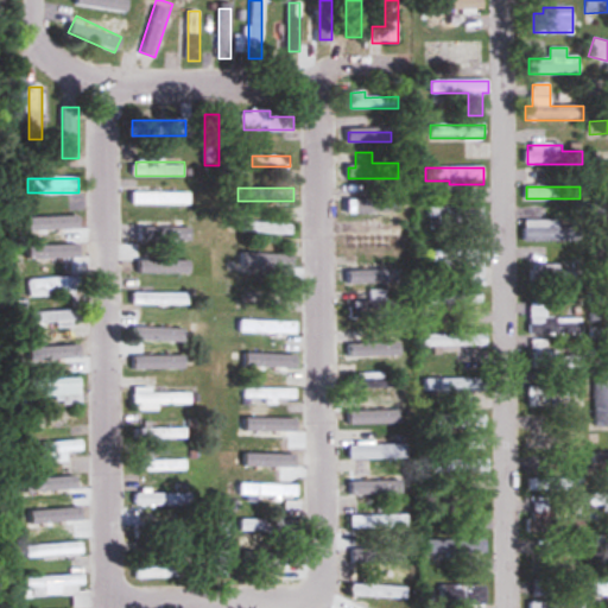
[(133,206),(190,206),(190,192),(133,192),(133,206)]
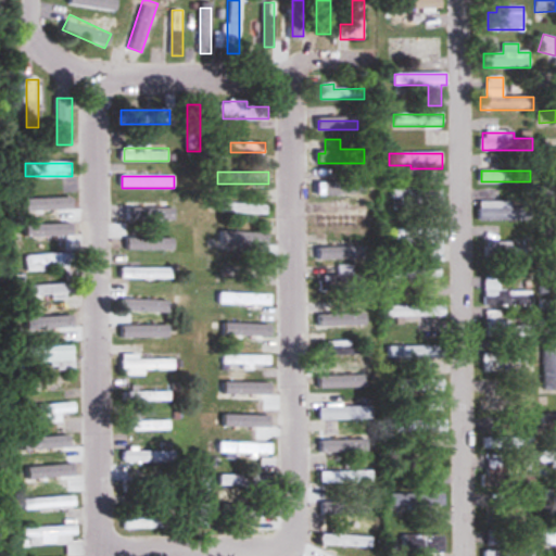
[(363,194),(363,178),(319,178),(319,194),(363,194)]
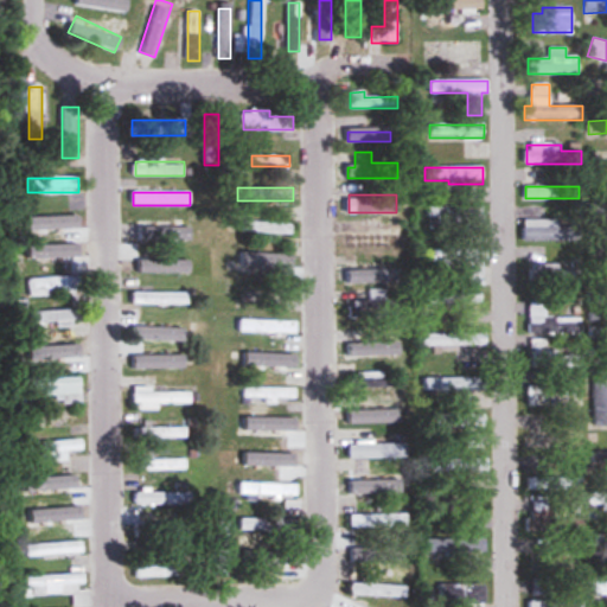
[(606,203),(592,203),(592,215),(606,215),(606,203)]
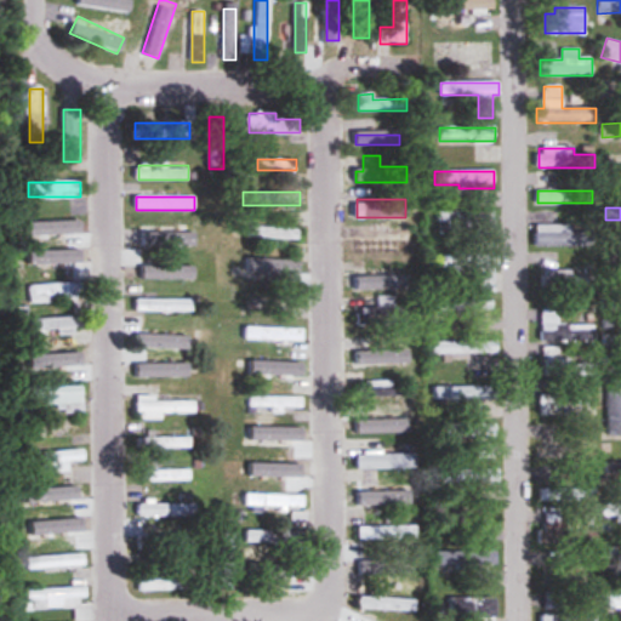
[(558,209),(537,210),(539,248),(593,246),(593,233),(571,233),(571,224),(558,226),(558,209)]
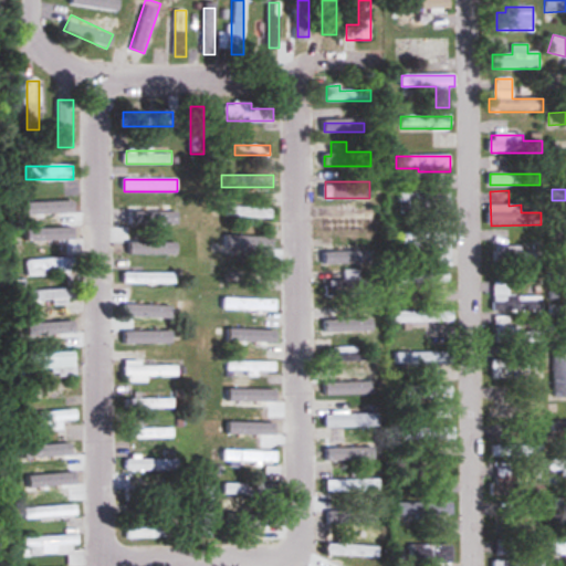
[(433,218),(451,218),(451,194),(399,194),(399,208),(433,208),(433,218)]
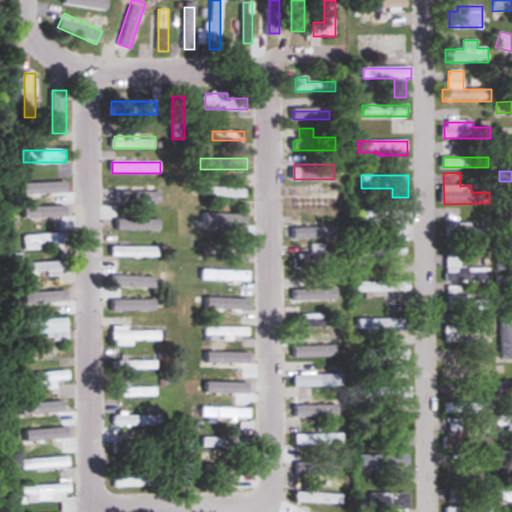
[(65,194),(65,180),(22,180),(22,194),(65,194)]
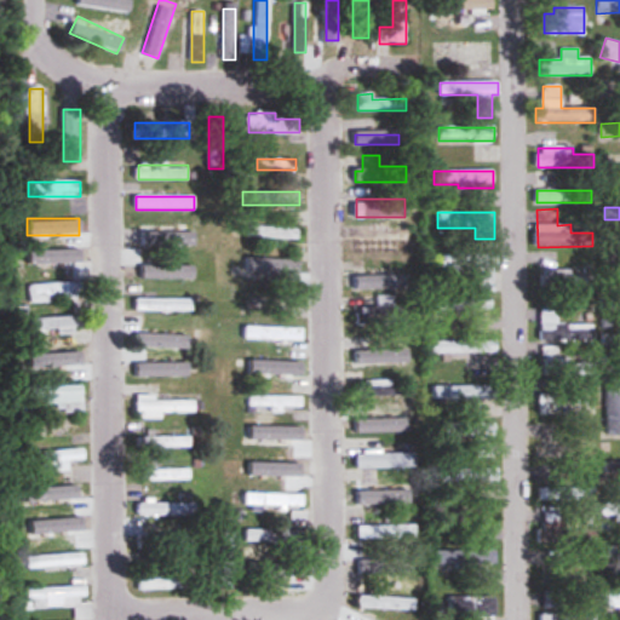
[(188,225),(143,225),(143,244),(188,244),(188,225)]
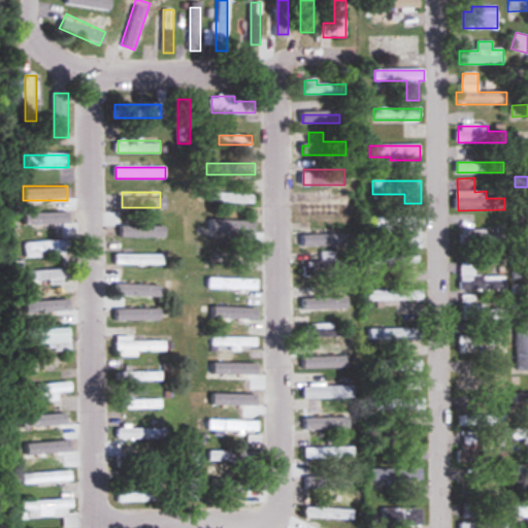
[(232,208),(254,209),(254,195),(213,193),(213,202),(233,203),(232,208)]
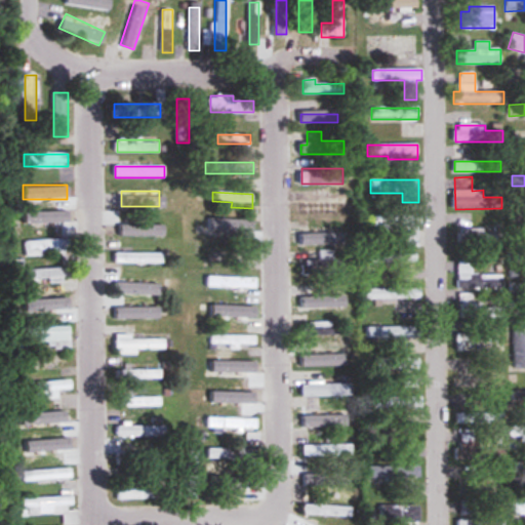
[(304,215),(352,214),(352,197),(330,197),(330,192),(304,192),(304,215)]
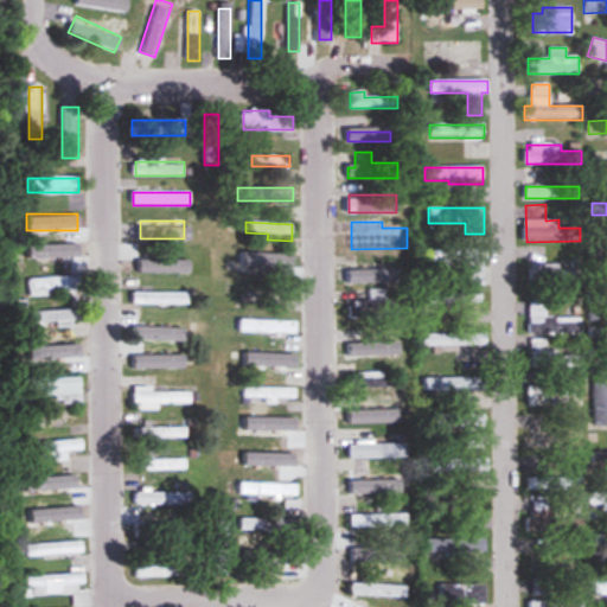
[(71,259),(71,243),(27,243),(27,259),(71,259)]
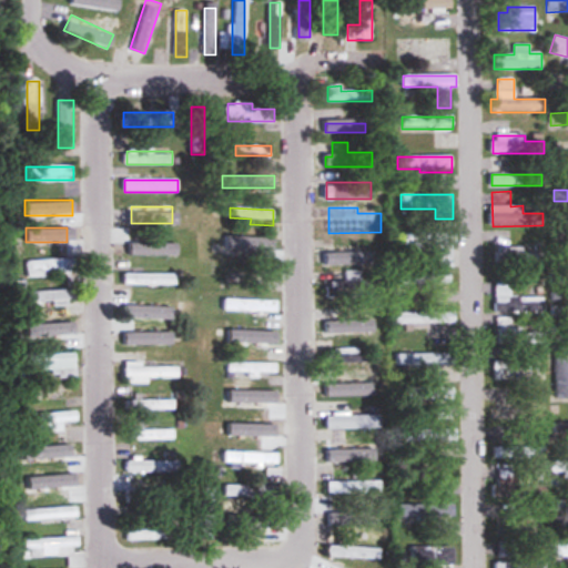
[(414,252),(438,251),(438,266),(455,266),(455,233),(404,233),(404,246),(414,246),(414,252)]
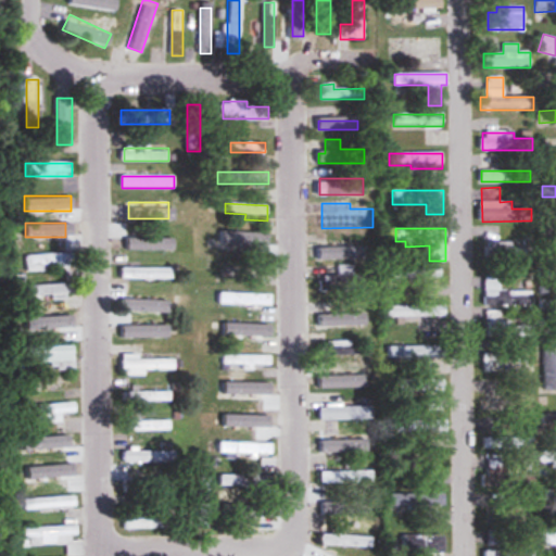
[(220,249),(267,249),(267,234),(220,234),(220,249)]
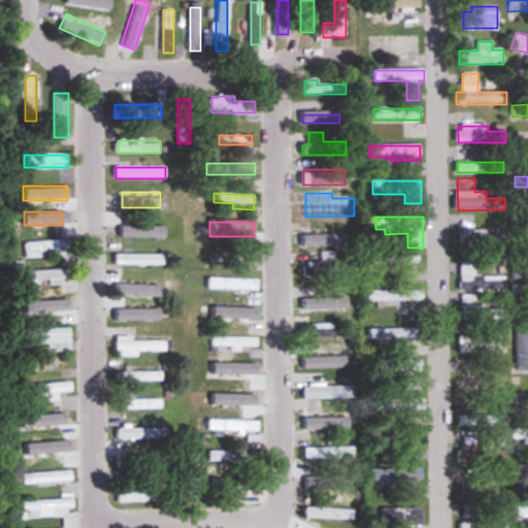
[(303,230),(303,245),(336,245),(336,230),(303,230)]
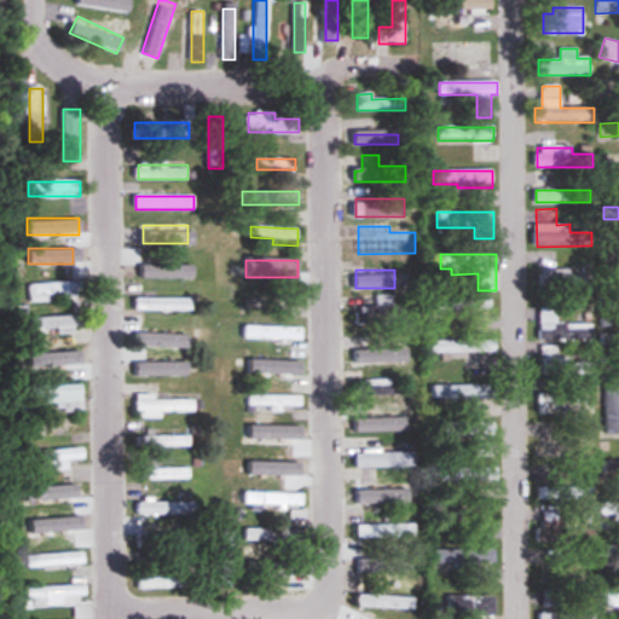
[(542,285),(591,285),(591,270),(542,270),(542,285)]
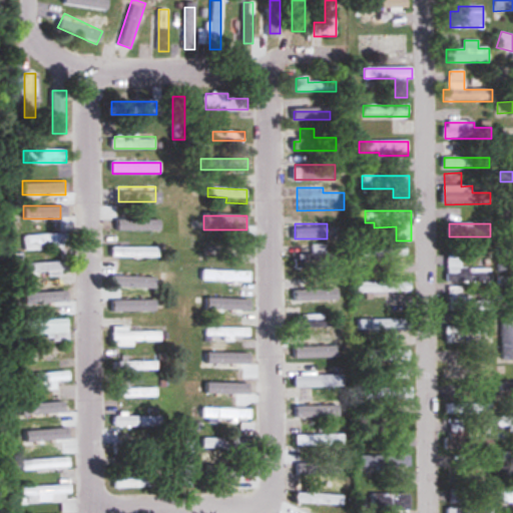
[(68,248),(68,234),(25,234),(25,248),(68,248)]
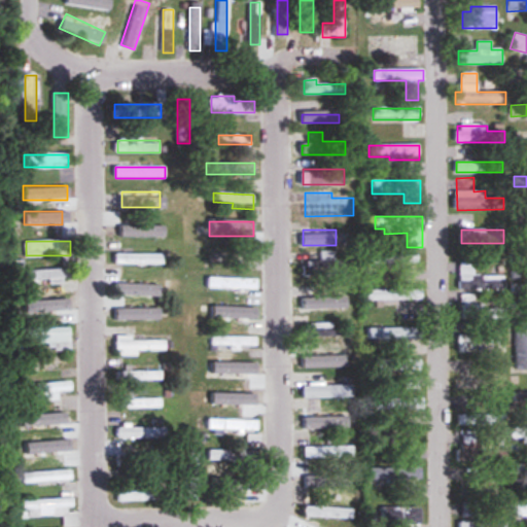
[(116,265),(163,265),(163,254),(132,254),(132,248),(120,248),(120,241),(109,241),(109,251),(116,251),(116,265)]
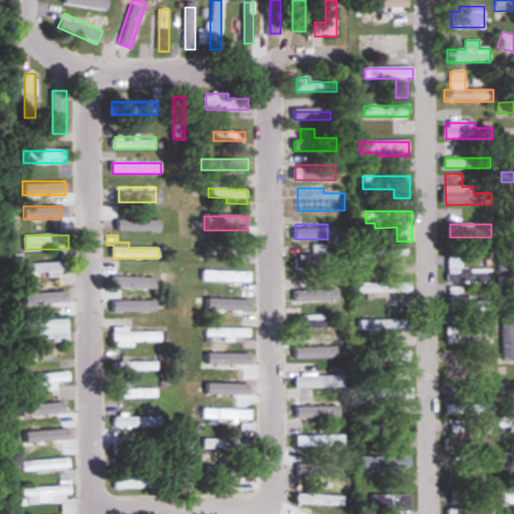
[(313,255),(295,256),(296,269),(331,266),(329,244),(313,246),(313,255)]
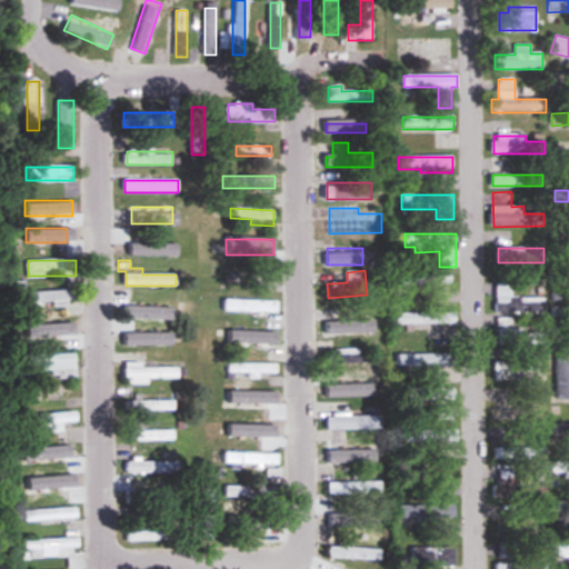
[(568,270),(551,272),(553,283),(568,281),(568,270)]
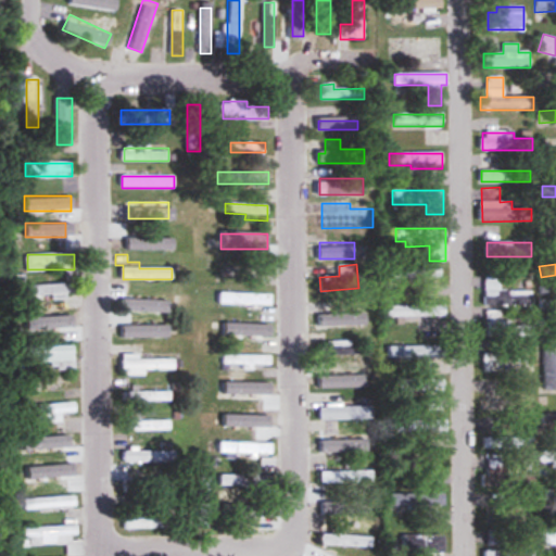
[(441,267),(390,267),(390,278),(441,278),(441,267)]
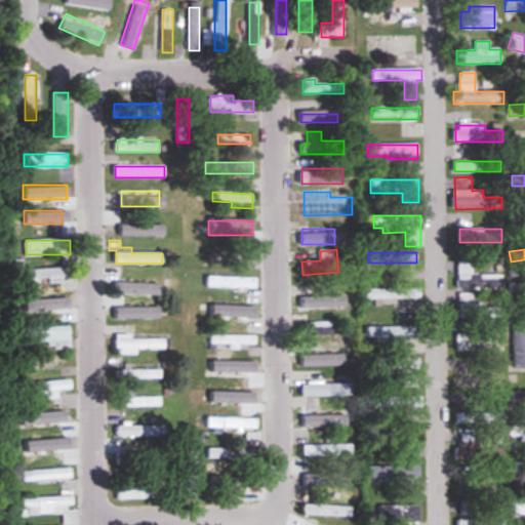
[(502,274),(473,274),(473,259),(457,259),(458,288),(503,288),(502,274)]
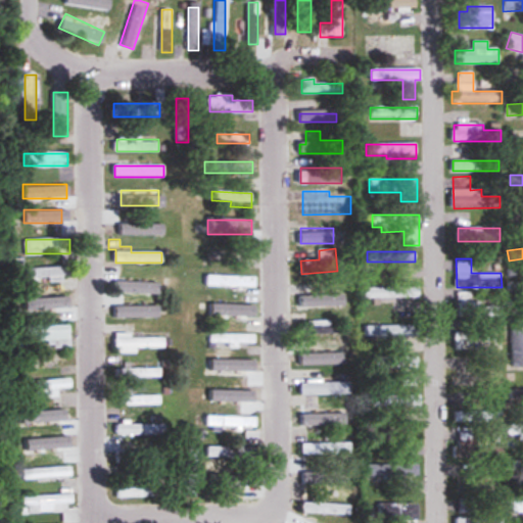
[(69,278),(69,268),(28,268),(28,278),(69,278)]
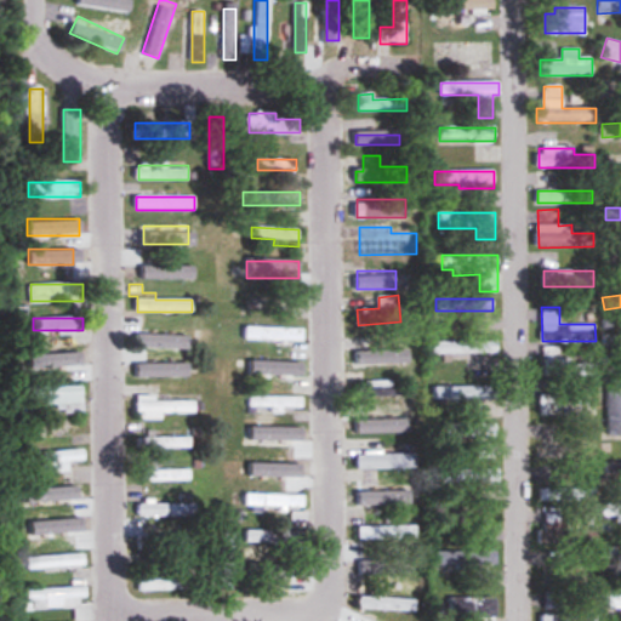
[(620,334),(605,335),(605,352),(620,352),(620,334)]
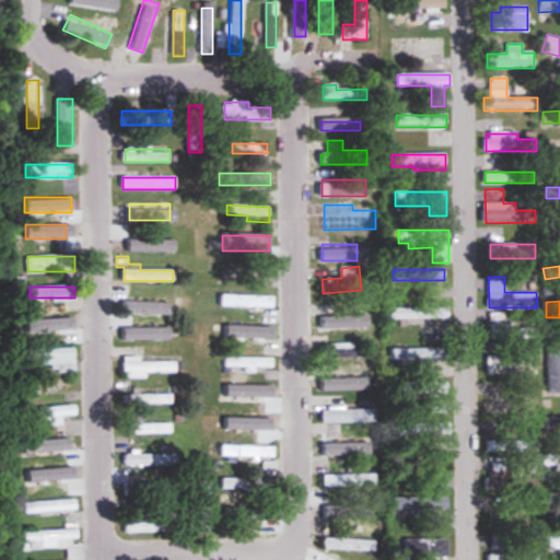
[(491,339),(537,338),(537,327),(515,327),(515,323),(505,323),(505,313),(491,313),(491,339)]
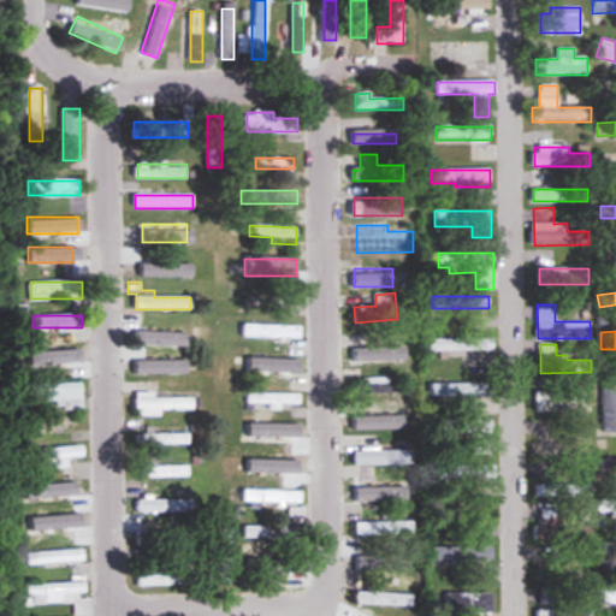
[(73,361),(75,378),(92,378),(90,361),(82,361),(82,349),(25,350),(25,362),(73,361)]
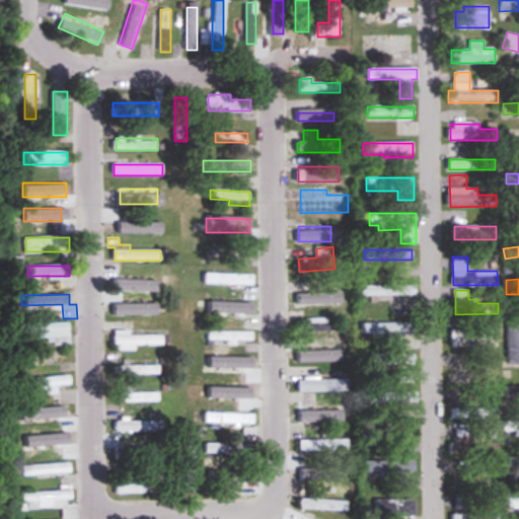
[(341,294),(299,295),(299,304),(341,303),(341,294)]
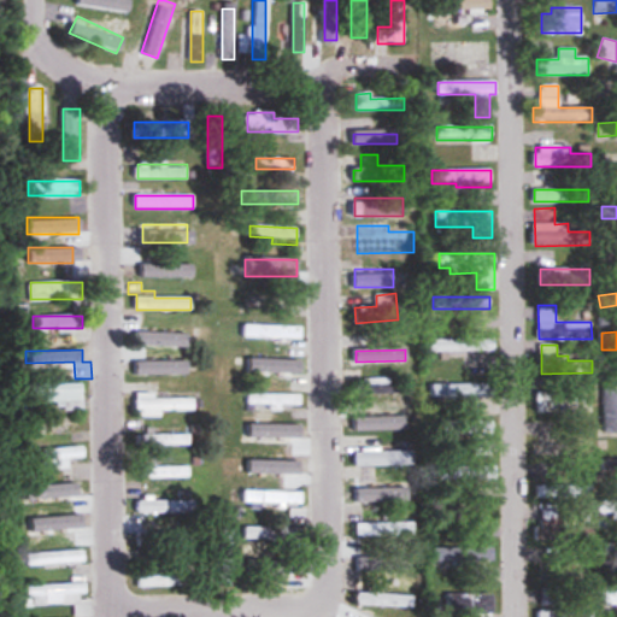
[(293,374),(301,374),(301,360),(245,360),(245,371),(280,371),(280,381),(293,381),(293,374)]
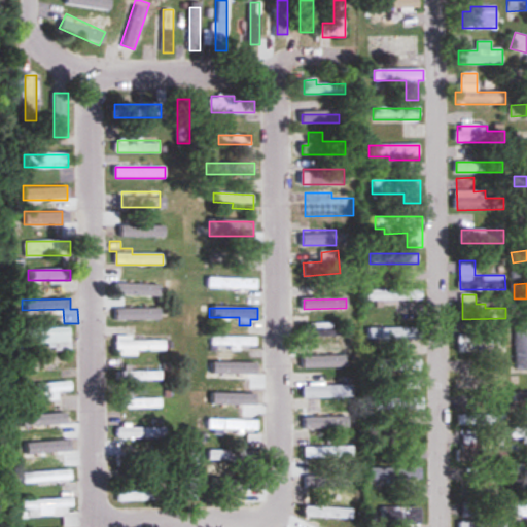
[(460,352),(504,352),(504,336),(477,336),(477,323),(460,323),(460,352)]
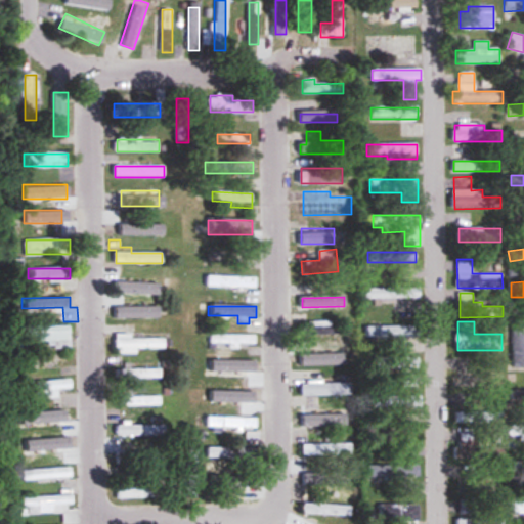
[(342,336),(342,324),(302,324),(302,336),(342,336)]
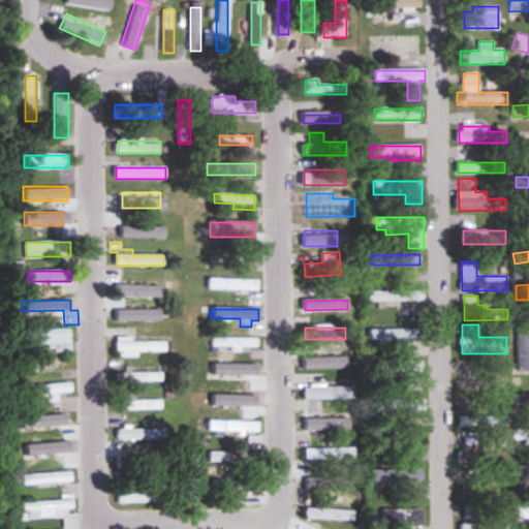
[(70,343),(70,330),(25,330),(25,343),(70,343)]
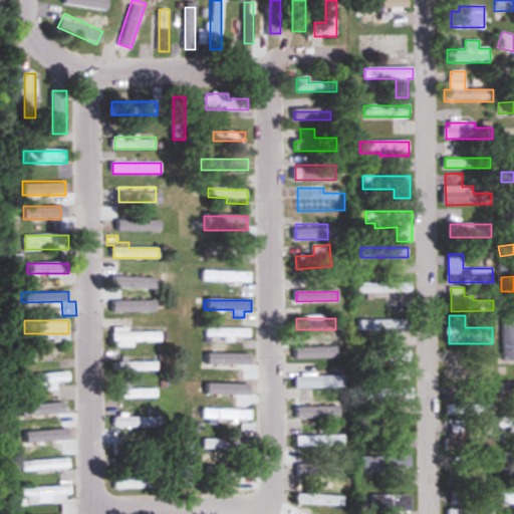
[(127,332),(127,327),(114,327),(114,343),(162,343),(162,332),(127,332)]
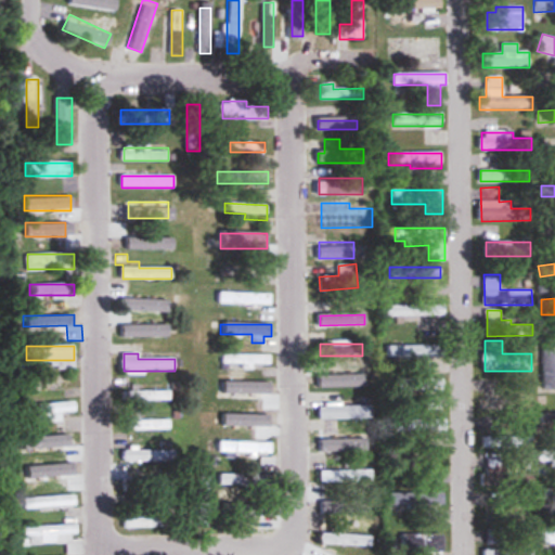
[(222,368),(271,368),(271,356),(222,356),(222,368)]
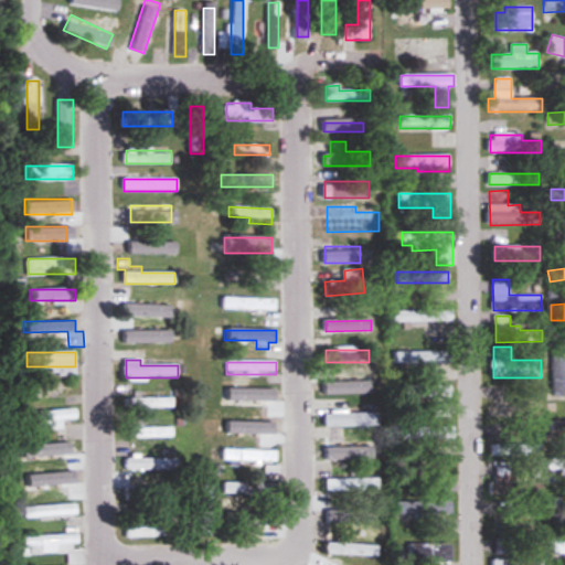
[(337,377),(337,384),(326,384),(326,394),(370,394),(370,377),(337,377)]
